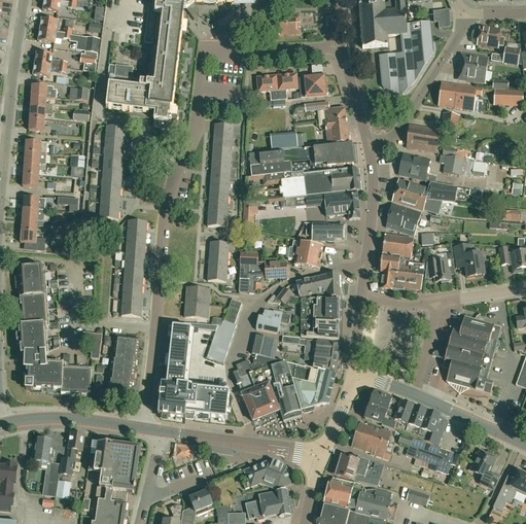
[(43,0),(42,7),(58,10),(60,0),(43,0)]
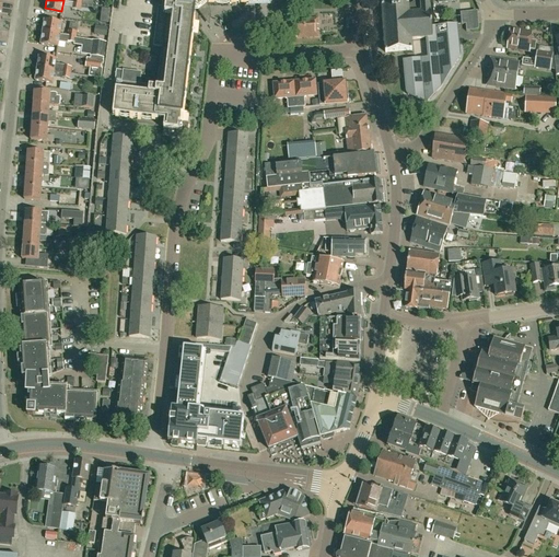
[(161,0),(161,2),(158,2),(152,43),(161,43),(155,82),(120,78),(119,86),(115,85),(112,112),(163,117),(162,126),(169,127),(167,134),(185,136),(187,120),(179,120),(190,31),(188,31),(191,7),(197,8),(199,11),(204,16),(205,16),(205,15),(209,12),(208,10),(202,2),(202,0),(161,0)]
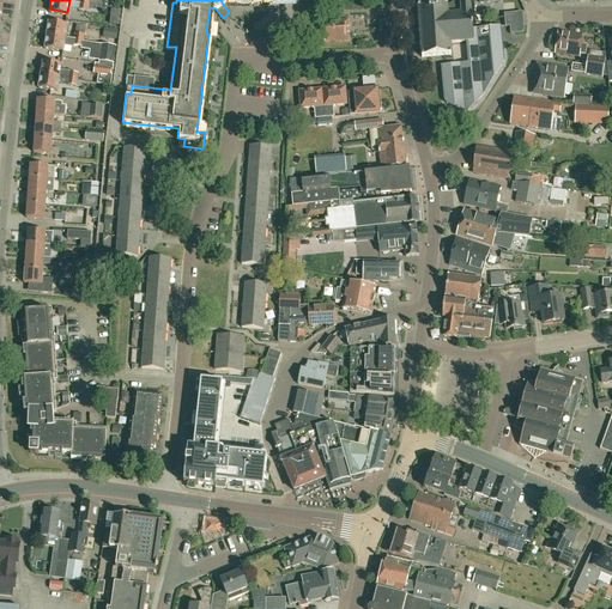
[(470,10),(468,0),(449,0),(448,1),(446,1),(446,0),(431,0),(417,1),(418,14),(416,14),(416,16),(418,16),(418,26),(417,26),(417,29),(419,28),(419,40),(417,40),(418,41),(419,41),(420,54),(449,52),(448,40),(464,38),(466,59),(440,62),(440,64),(443,64),(443,68),(440,68),(443,97),(443,98),(443,99),(444,99),(446,101),(449,101),(460,108),(462,109),(466,109),(468,107),(483,91),(492,71),(495,73),(502,59),(503,58),(503,54),(500,23),(471,25),(470,10)]
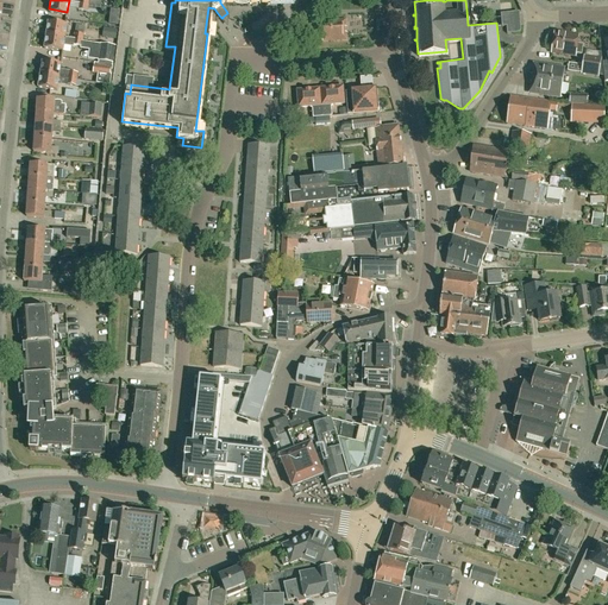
[(500,24),(505,24),(506,31),(516,30),(519,29),(519,27),(519,26),(518,8),(499,11),(500,24)]
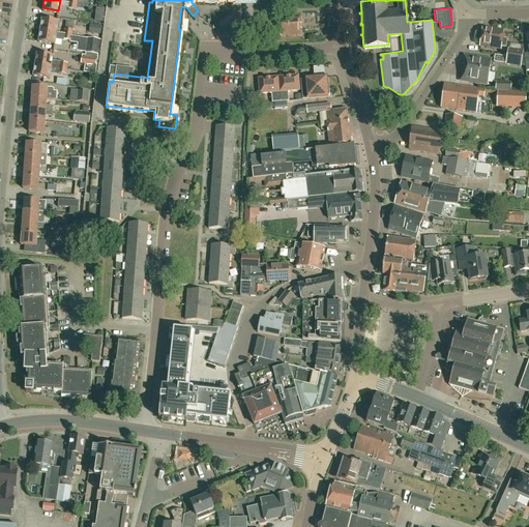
[(280,33),(300,32),(300,13),(278,15),(280,33)]
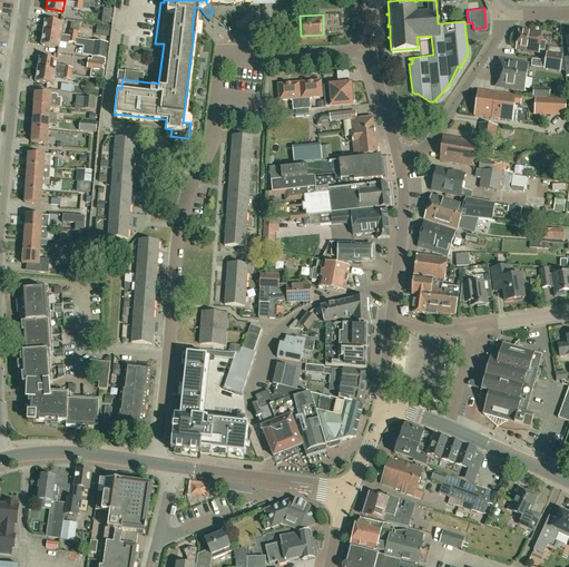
[(59,32),(61,20),(43,17),(42,30),(59,32)]
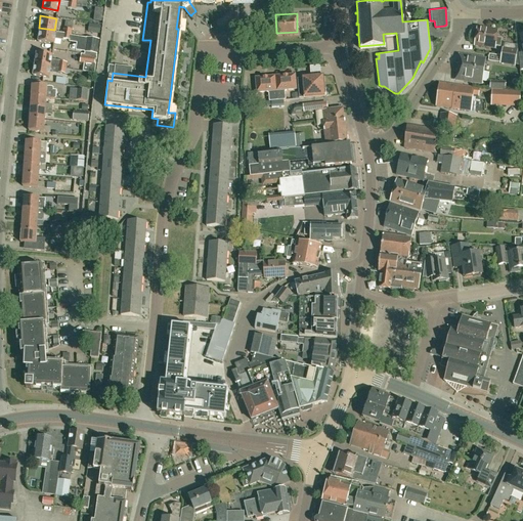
[(87,29),(98,31),(99,23),(88,20),(87,29)]
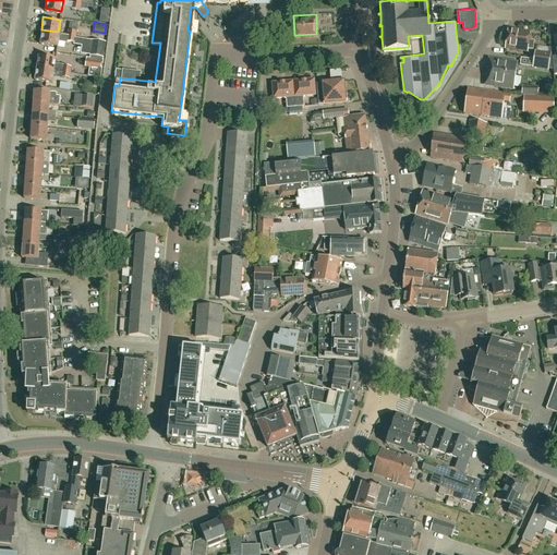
[(532,47),(533,38),(528,37),(529,28),(507,26),(504,45),(525,48),(525,46),(532,47)]
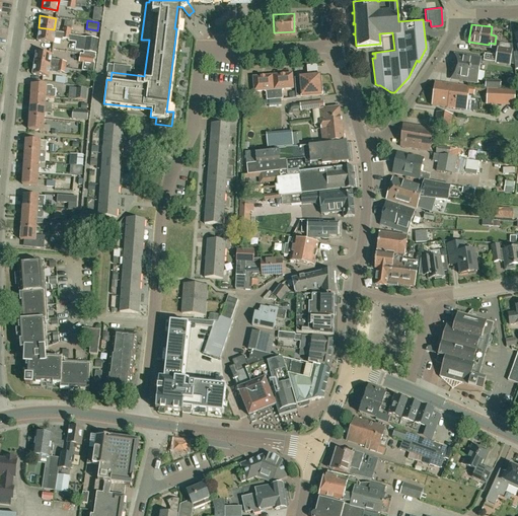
[(53,41),(54,29),(39,27),(37,39),(53,41)]
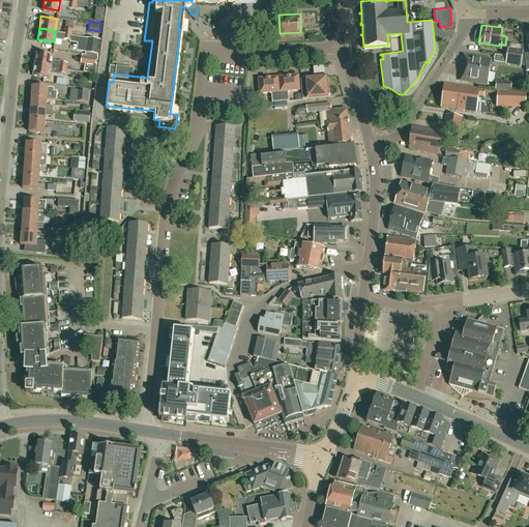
[(97,52),(100,37),(86,35),(84,50),(97,52)]
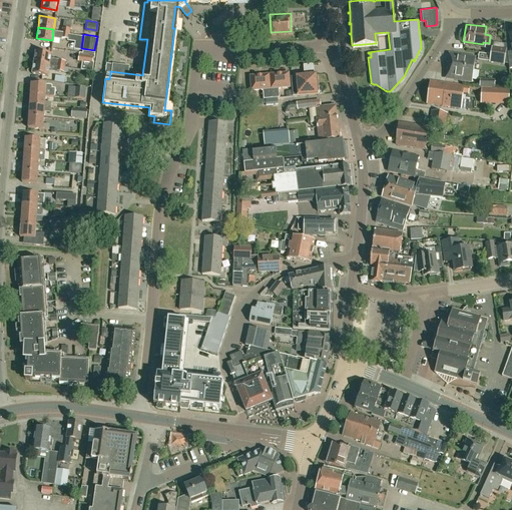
[(503,54),(505,46),(491,44),(489,51),(503,54)]
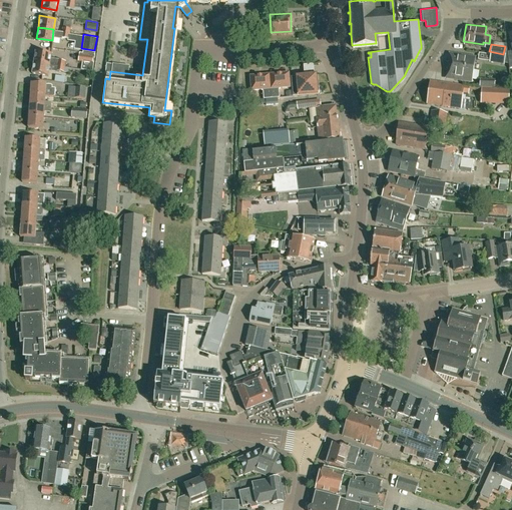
[(64,64),(65,59),(57,58),(57,57),(49,56),(50,51),(34,48),(33,60),(64,64)]
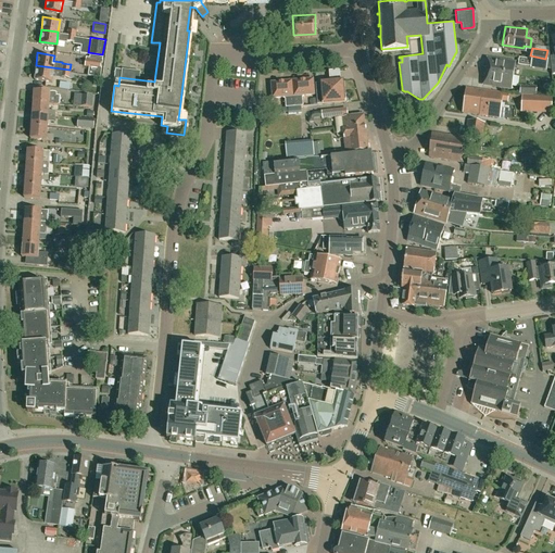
[(512,72),(514,60),(486,55),(483,68),(512,72)]
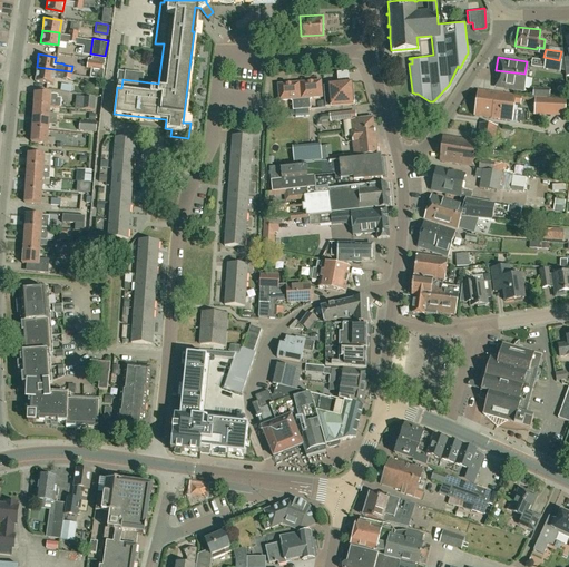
[(558,68),(559,60),(543,57),(542,65),(558,68)]
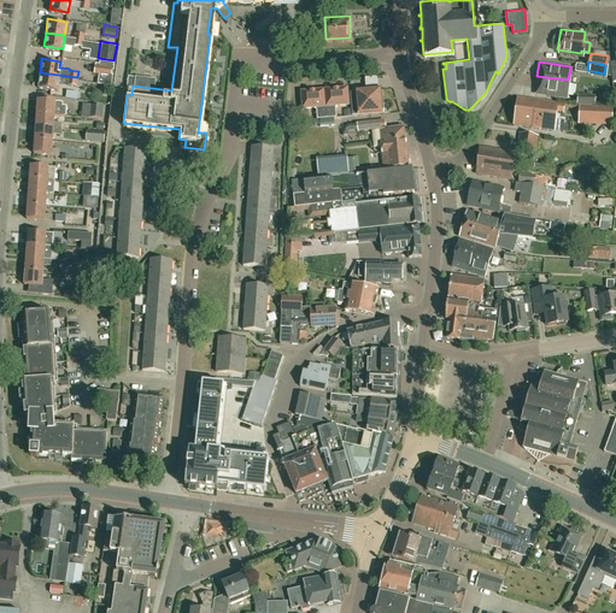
[(110,74),(112,65),(94,63),(93,71),(110,74)]
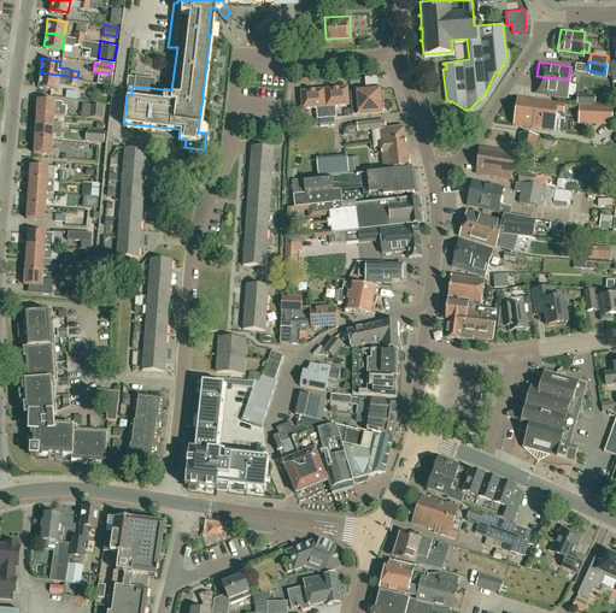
[(76,83),(77,77),(40,72),(37,86),(57,88),(58,81),(76,83)]
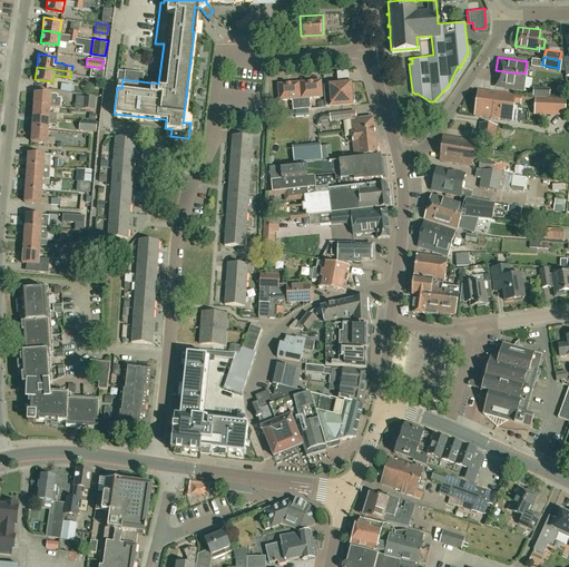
[(522,87),(525,74),(496,70),(493,84),(522,87)]
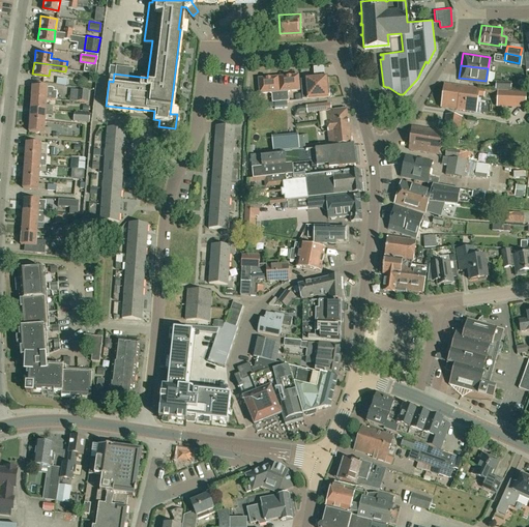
[(301,96),(327,94),(325,74),(321,74),(321,70),(314,70),(315,75),(305,76),(305,79),(300,79),(300,84),(301,96)]
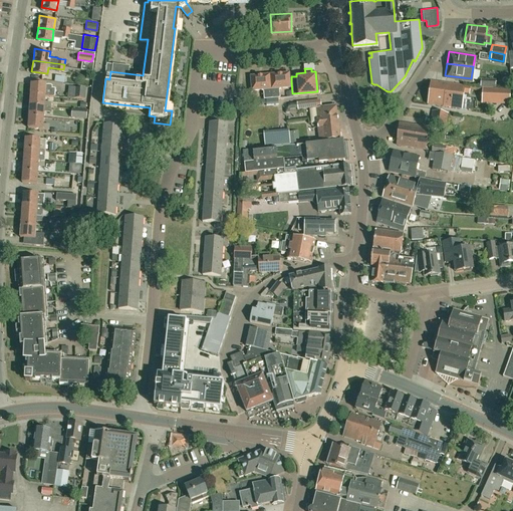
[(276,95),(279,95),(278,87),(280,84),(289,84),(288,70),(269,71),(271,95),(276,95)]
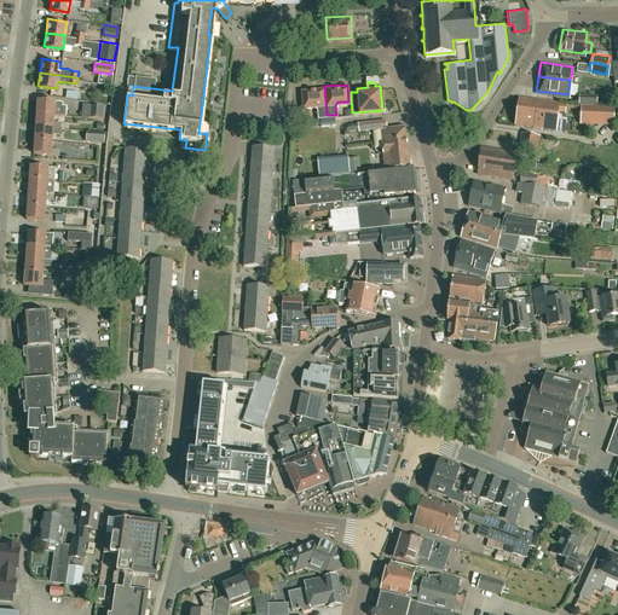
[(327,115),(324,86),(301,88),(302,105),(313,104),(316,106),(317,116),(319,116),(327,115)]
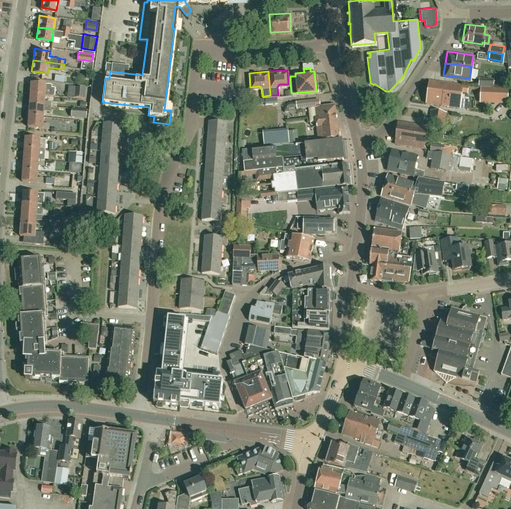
[(466,93),(467,84),(460,83),(460,82),(443,80),(428,78),(426,89),(458,94),(458,92),(466,93)]
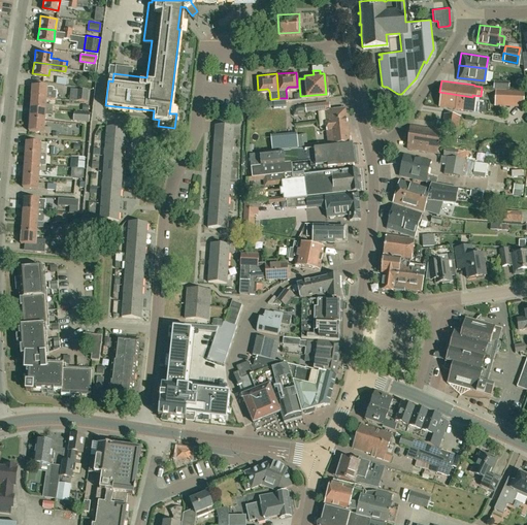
[(56,96),(56,88),(53,88),(53,87),(52,85),(32,84),(31,95),(45,96),(56,96)]
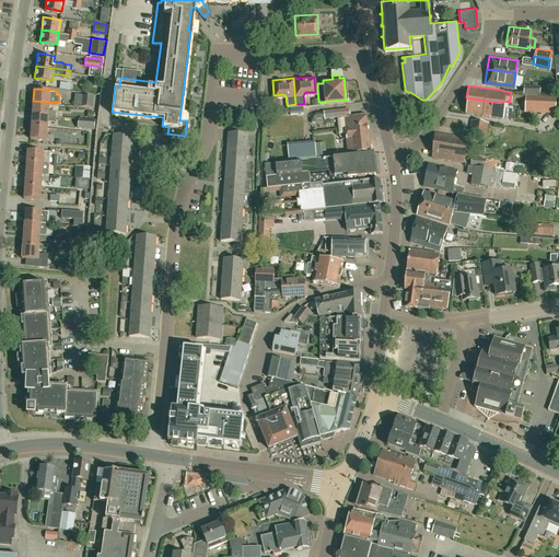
[(92,105),(93,94),(81,92),(79,104),(92,105)]
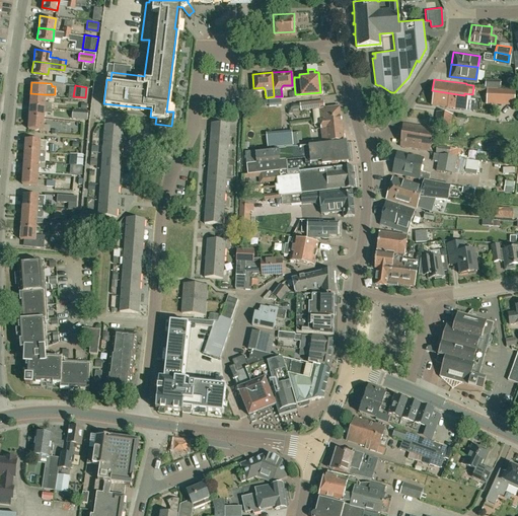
[(507,103),(508,87),(500,87),(499,102),(507,103)]
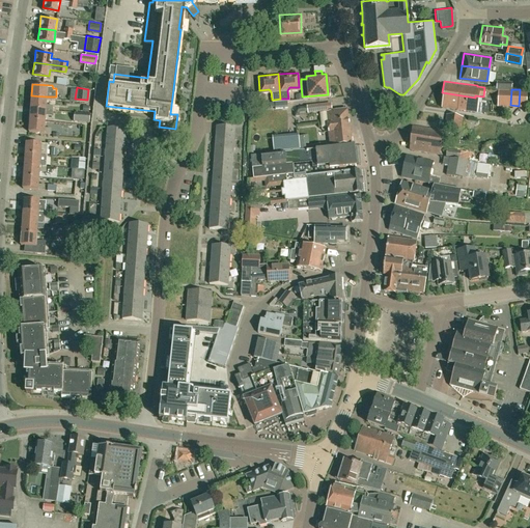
[(474,109),(475,98),(442,92),(441,105),(474,109)]
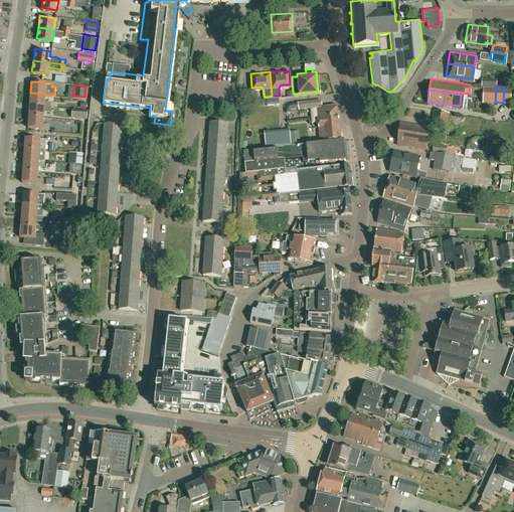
[(50,105),(50,100),(44,100),(44,94),(30,93),(29,104),(50,105)]
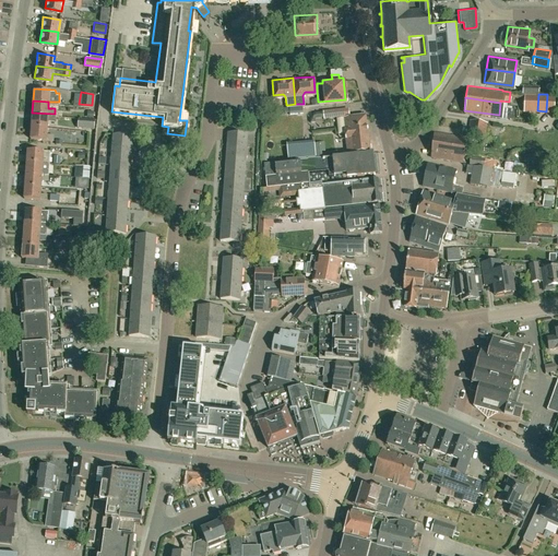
[(348,115),(347,105),(334,107),(322,108),(322,110),(322,116),(335,115),(335,116),(337,131),(344,130),(345,135),(367,133),(365,113),(348,115)]
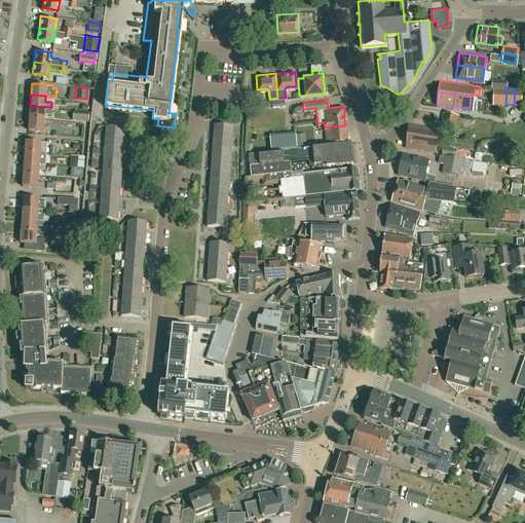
[(296,113),(296,110),(303,109),(303,104),(295,104),(295,105),(294,105),(293,105),(293,106),(292,106),(292,107),(291,108),(291,109),(291,110),(291,111),(291,113),(296,113)]
